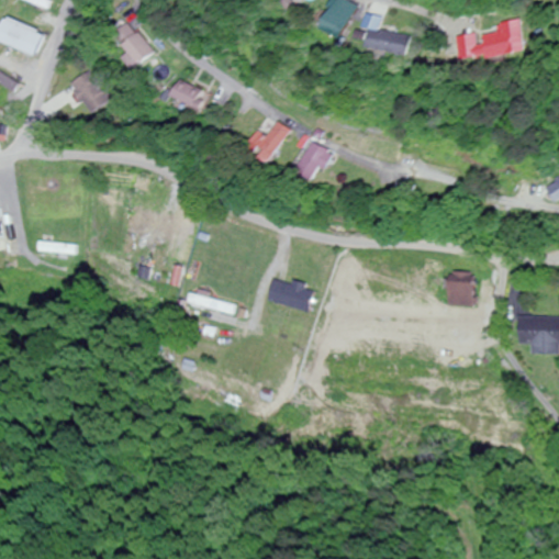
[(332,0),(319,28),(339,37),(355,4),(345,0),(332,0)]
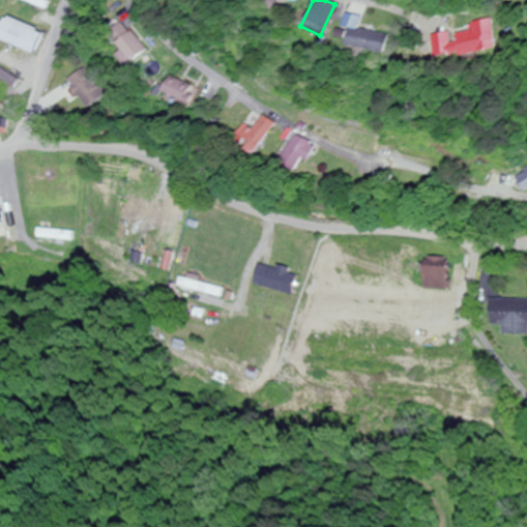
[(446,30),(430,33),(434,58),(493,47),(488,17),(469,20),(471,30),(447,34),(446,30)]
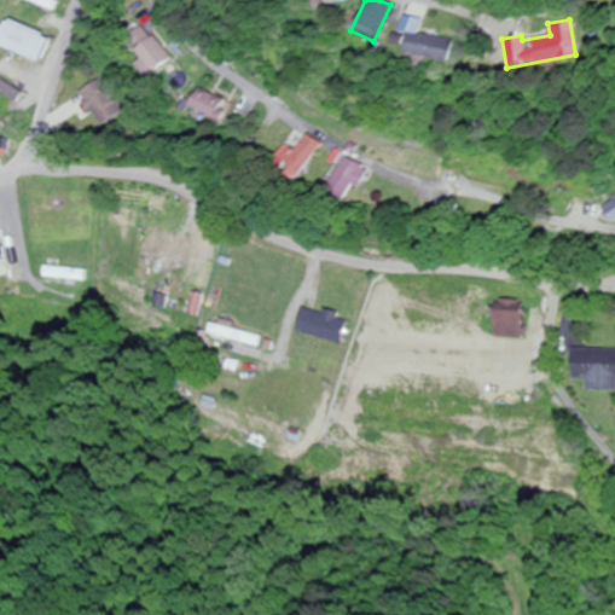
[(0,47),(40,58),(46,34),(0,22),(0,47)]
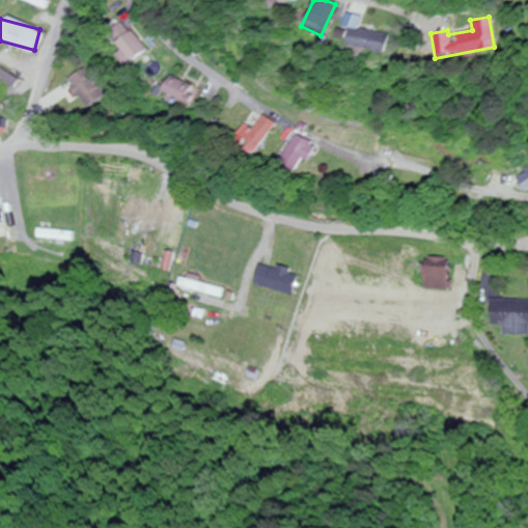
[(123,49),(117,53),(124,64),(145,51),(126,19),(110,28),(123,49)]
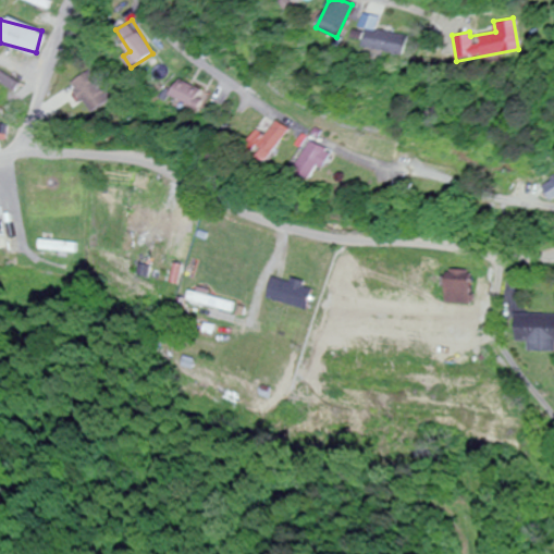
[(403,54),(406,35),(365,27),(361,47),(403,54)]
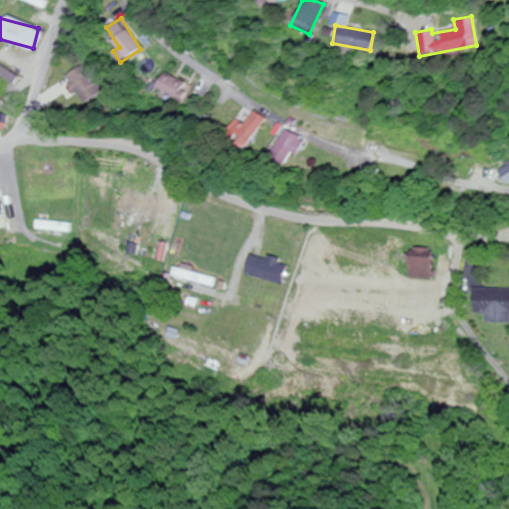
[(81,104),(102,89),(83,62),(62,77),(81,104)]
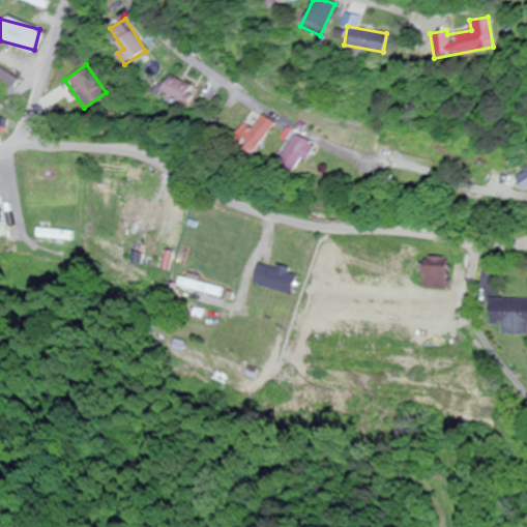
[(164,90),(189,103),(197,87),(171,75),(164,90)]
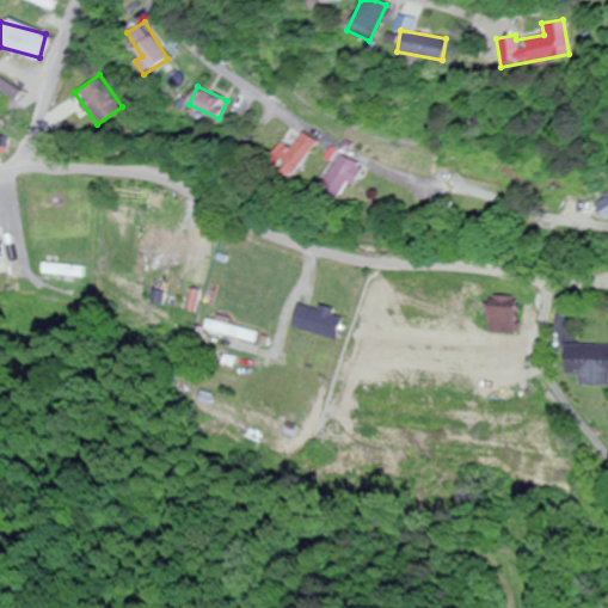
[(293,146),(283,140),(270,163),(295,178),(318,140),(302,130),(293,146)]
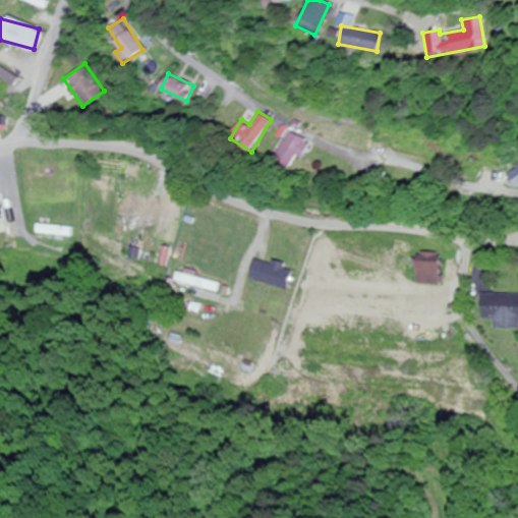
[(294,169),(311,141),(293,130),(276,158),(294,169)]
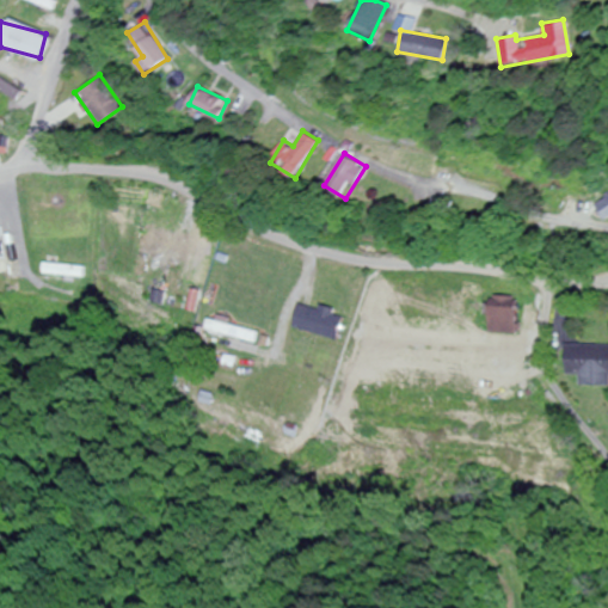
[(607,192),(594,202),(607,221),(607,220),(607,192)]
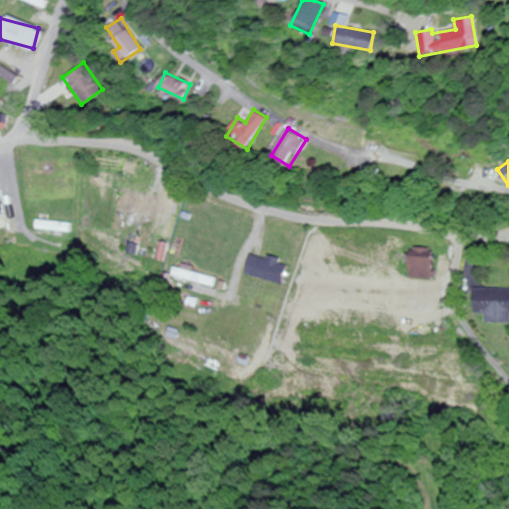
[(407,277),(431,277),(431,246),(407,246),(407,277)]
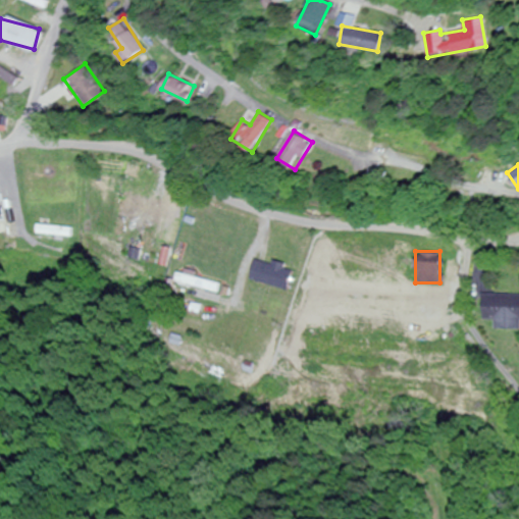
[(253,257),(247,278),(284,288),(291,266),(253,257)]
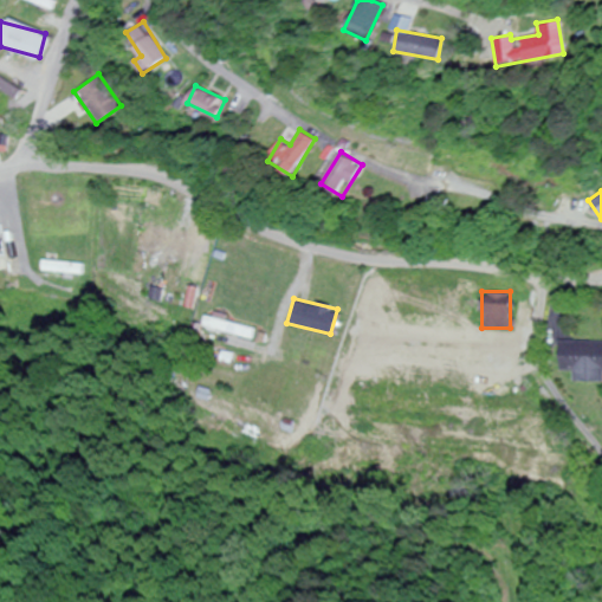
[(246,338),(250,328),(201,314),(199,324),(246,338)]
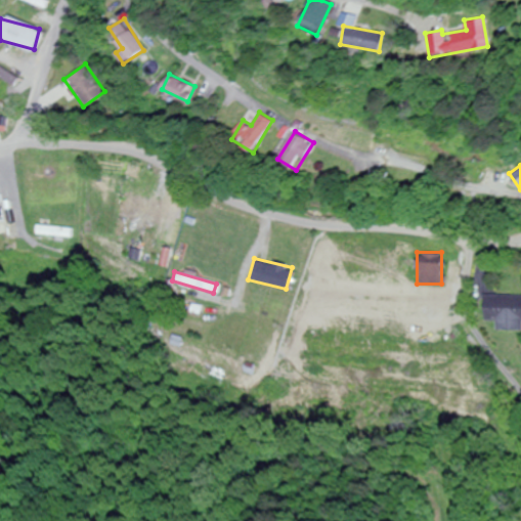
[(483,319),(493,319),(493,329),(520,329),(520,319),(520,293),(483,293),(483,319)]
